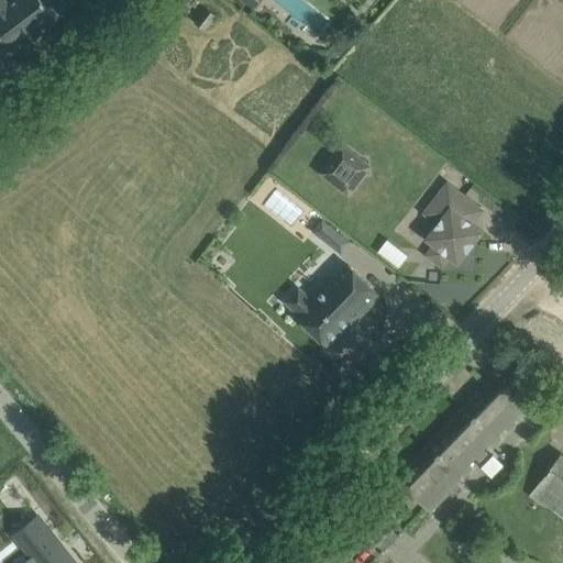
[(0,0),(0,31),(13,48),(26,40),(28,41),(41,32),(39,30),(54,17),(41,0),(14,0),(10,3),(6,0),(0,0)]
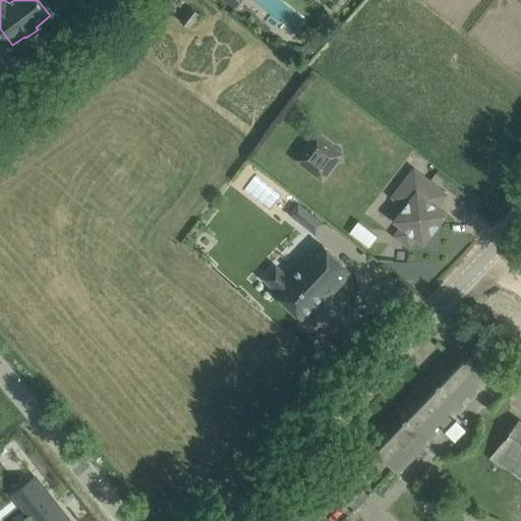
[(223,0),(235,9),(241,0),(223,0)]
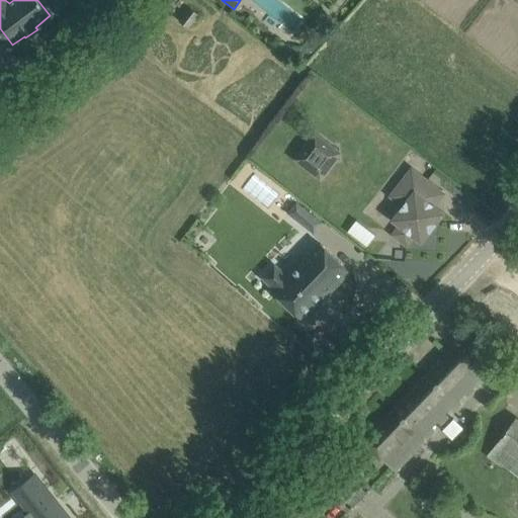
[(181,21),(188,27),(199,13),(191,7),(181,21)]
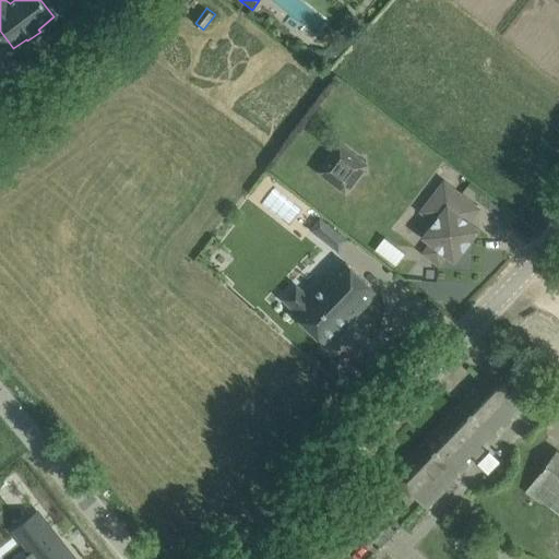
[(358,177),(356,155),(340,143),(319,171),(346,192),(358,177)]
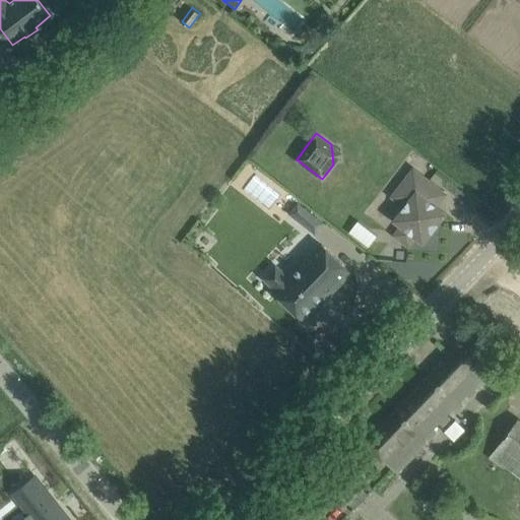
[(390,197),(403,207),(393,219),(424,244),(446,213),(432,203),(442,190),(413,168),(390,197)]
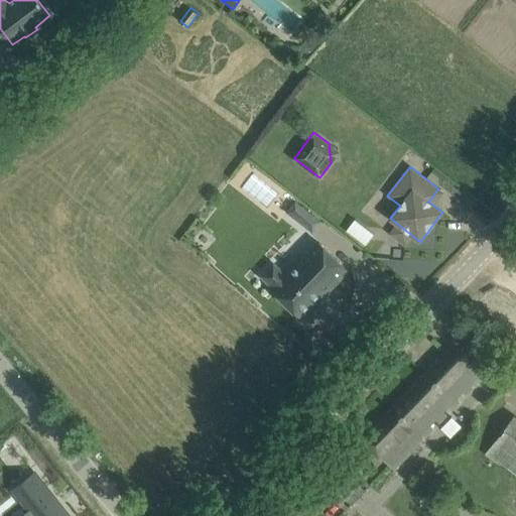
[(287,213),(299,222),(308,211),(296,201),(287,213)]
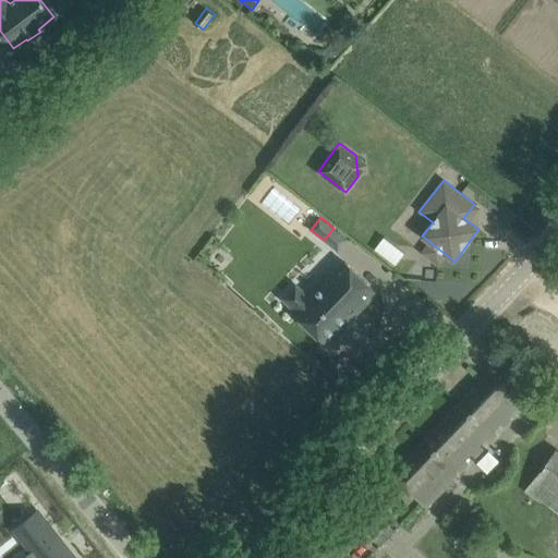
[(384,237),(375,249),(396,264),(404,252),(384,237)]
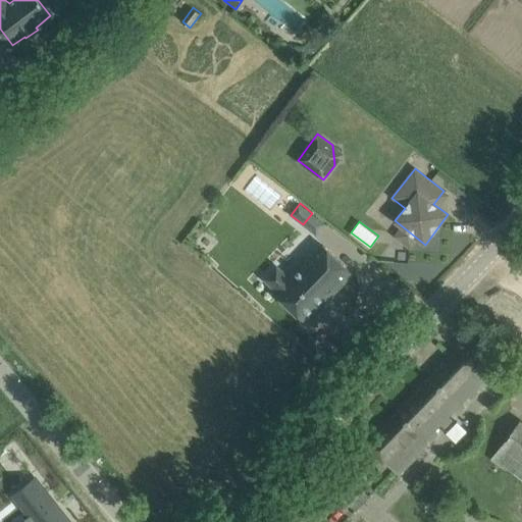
[(273,291),(303,319),(325,297),(328,299),(353,273),(324,245),(301,269),(298,266),(273,291)]
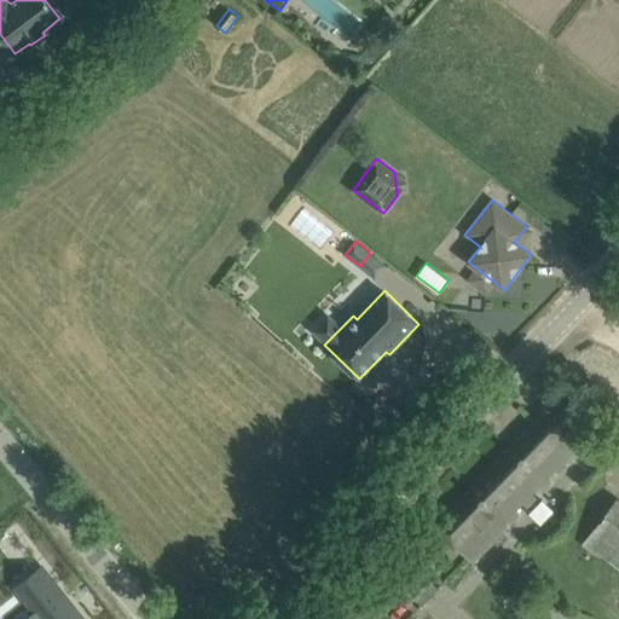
[(434,526),(474,565),(509,527),(505,524),(508,520),(513,525),(521,515),(516,512),(524,503),(528,508),(537,498),(532,495),(539,486),(544,491),(553,482),(549,478),(556,470),(561,474),(568,466),(565,462),(572,453),(576,458),(585,449),(545,411),(434,526)]
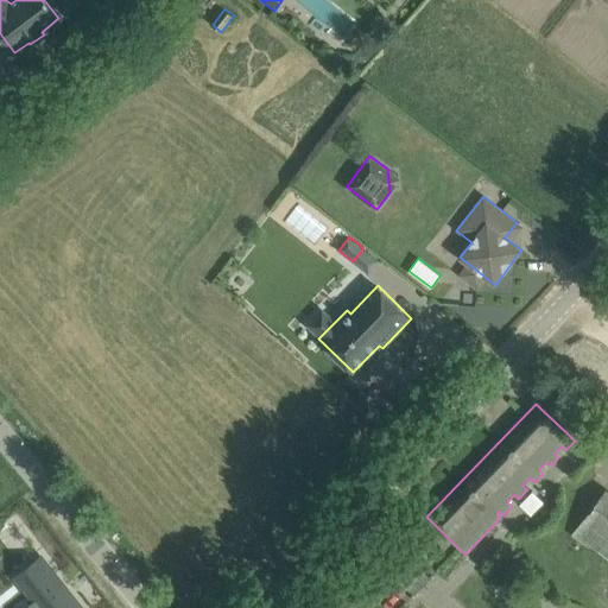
[(571,534),(607,562),(607,489),(571,534)]
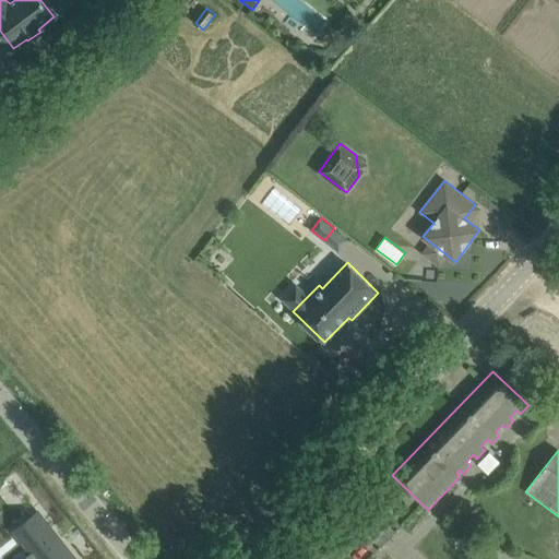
[(490,451),(478,464),(488,474),(500,461),(490,451)]
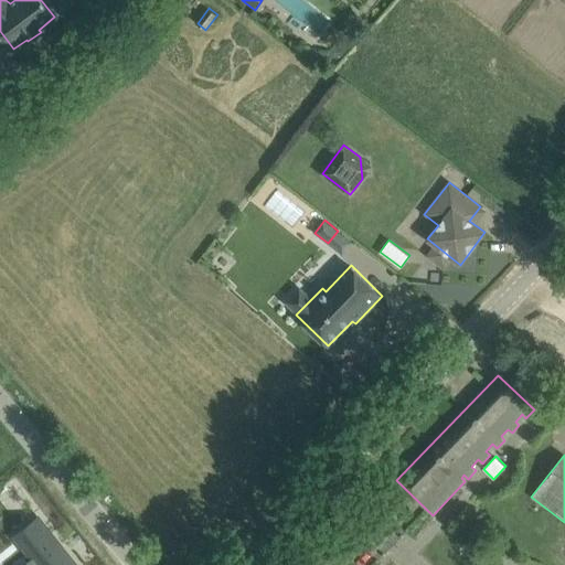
[(73,564),(36,519),(14,536),(38,564),(73,564)]
